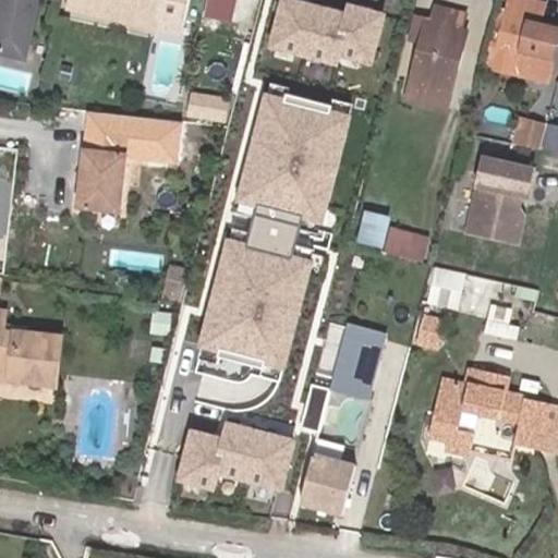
[(27,57),(39,0),(1,0),(0,5),(0,45),(4,51),(27,57)]
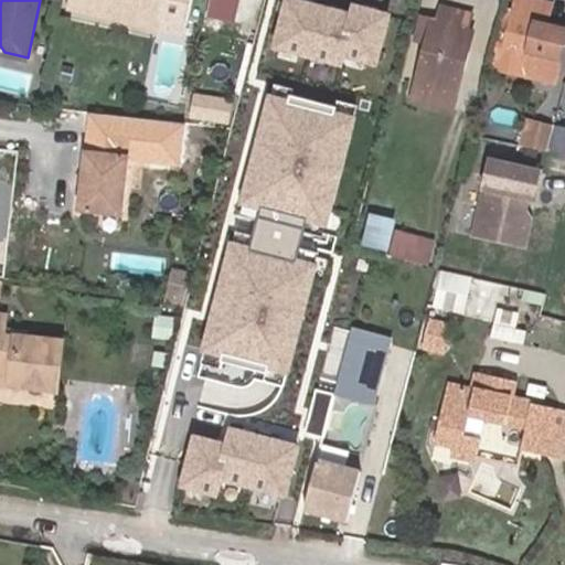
[(156,27),(161,0),(75,0),(73,11),(155,29),(156,27)]
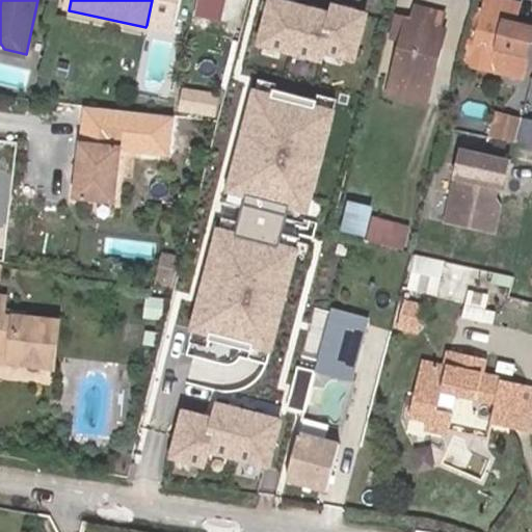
[(162,28),(167,0),(152,0),(147,25),(162,28)]
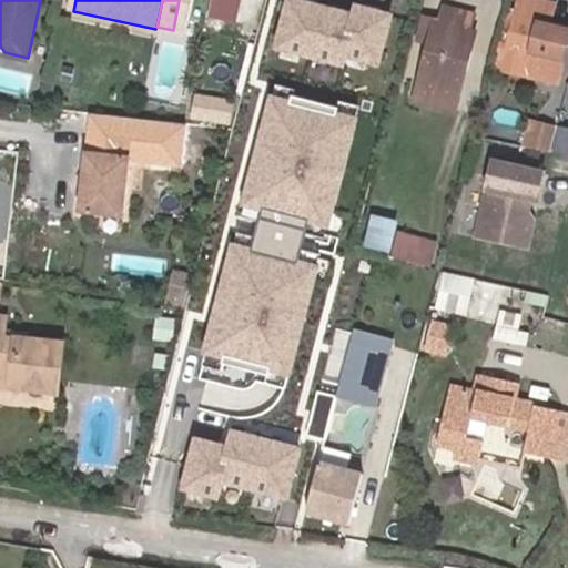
[(236,21),(241,0),(211,0),(209,16),(236,21)]
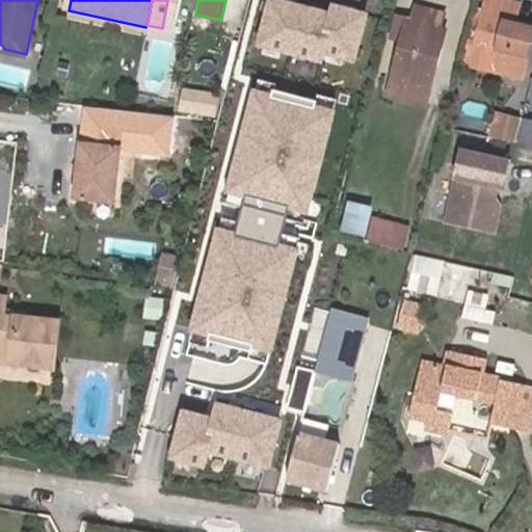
[(322,15),(270,0),(263,0),(250,48),(314,65),(317,53),(352,62),(366,14),(325,2),(322,15)]
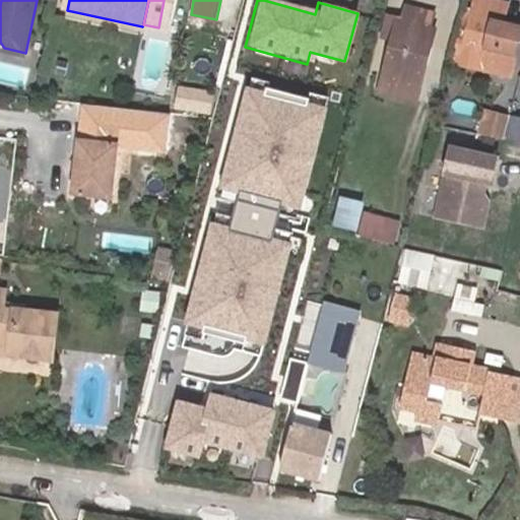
[(509,7),(480,0),(475,0),(464,48),(490,54),(484,72),(512,79),(519,47),(519,29),(504,26),(509,7)]
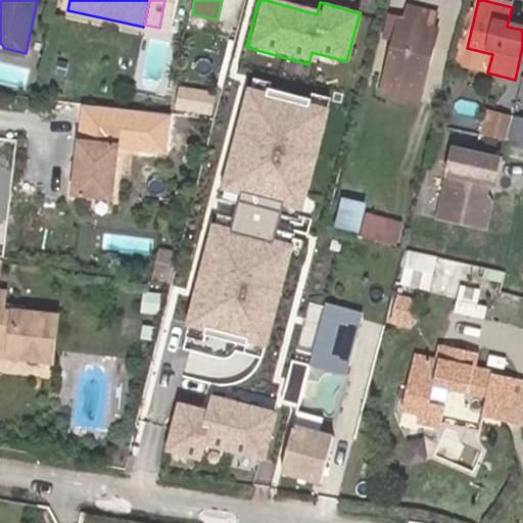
[(432,32),(435,14),(409,8),(405,22),(399,20),(385,76),(423,86),(436,34),(432,32)]
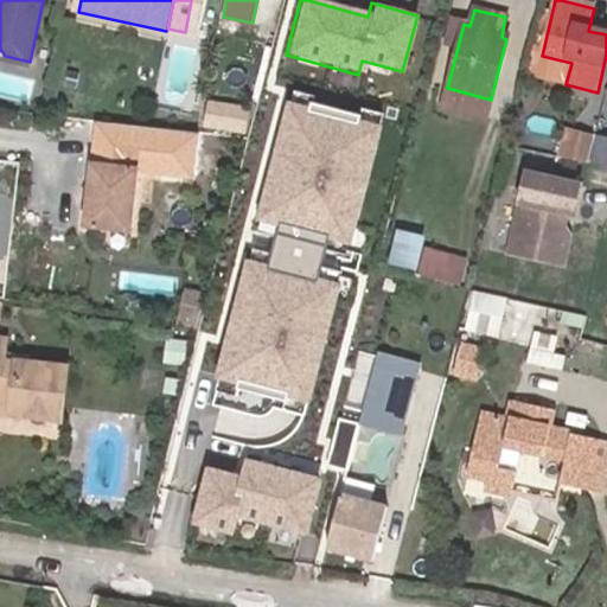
[(531,52),(525,75),(566,84),(572,63),(542,56),(531,52)]
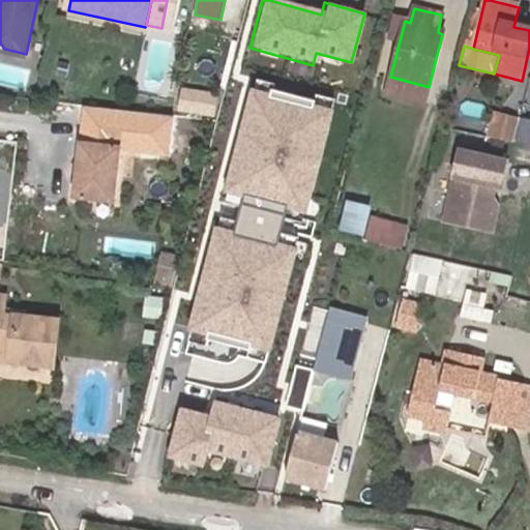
[(429,87),(390,77),(386,93),(423,104),(429,87)]
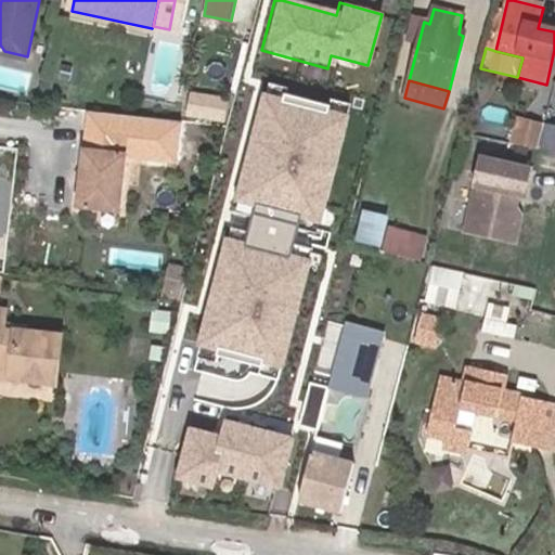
[(204,106),(204,95),(194,94),(193,105),(204,106)]
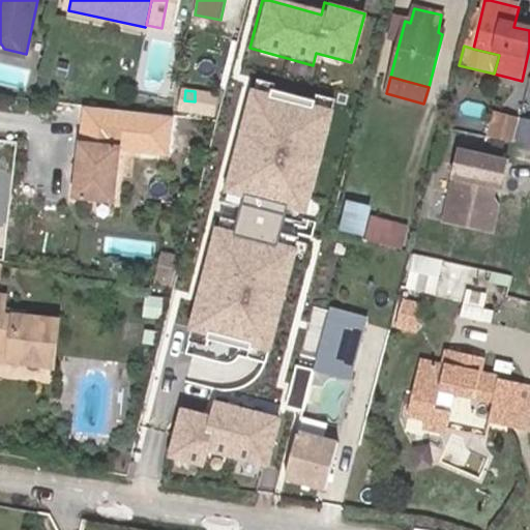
[(212,114),(214,93),(195,91),(195,101),(184,100),(183,111),(212,114)]
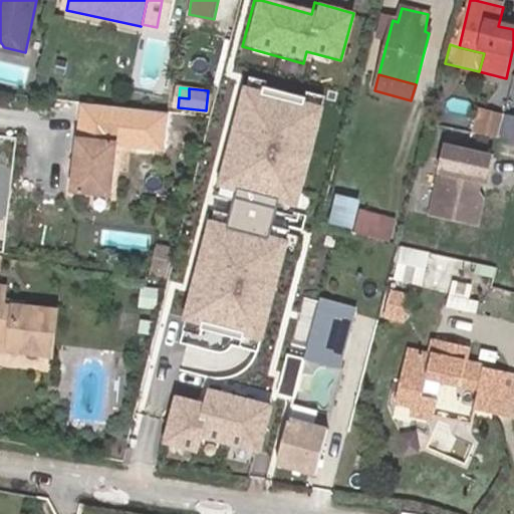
[(325,108),(244,88),(220,185),(301,205),(325,108)]
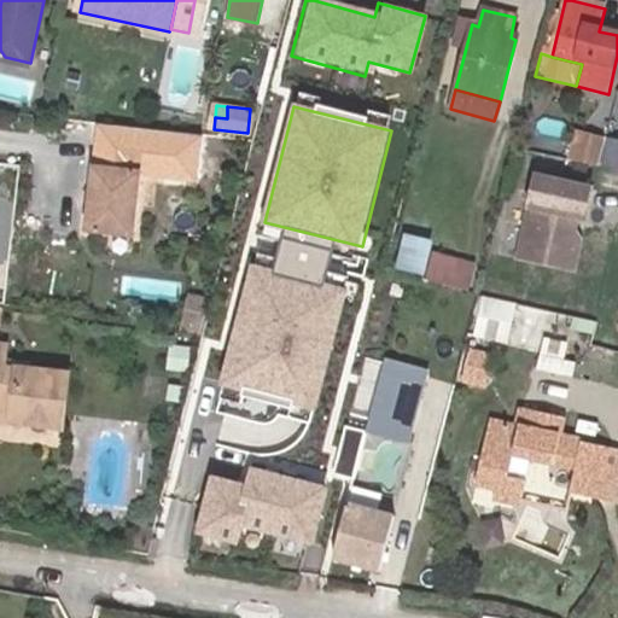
[(599,163),(605,140),(577,133),(571,157),(599,163)]
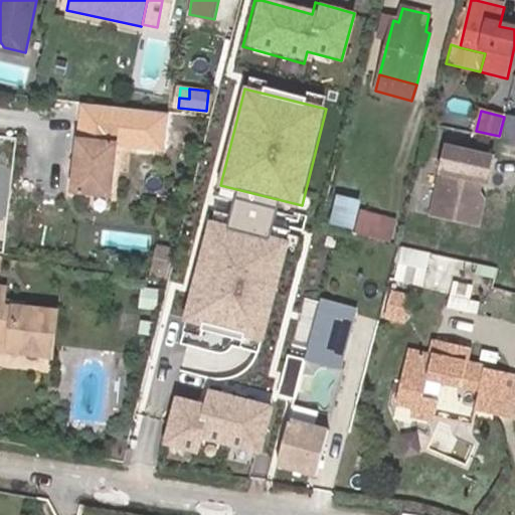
[(514,139),(514,116),(506,115),(501,137),(514,139)]
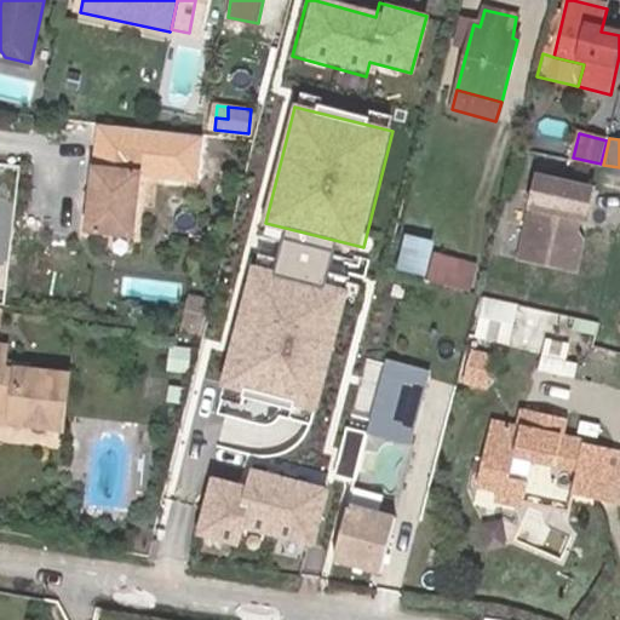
[(153,184),(156,160),(105,154),(103,173),(90,172),(81,235),(132,241),(139,182),(153,184)]
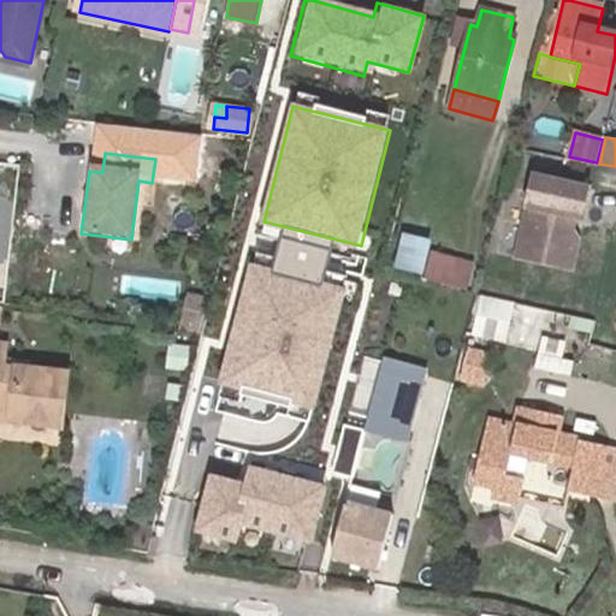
[(588,188),(535,176),(516,258),(569,270),(575,242),(566,240),(573,211),(582,213),(588,188)]
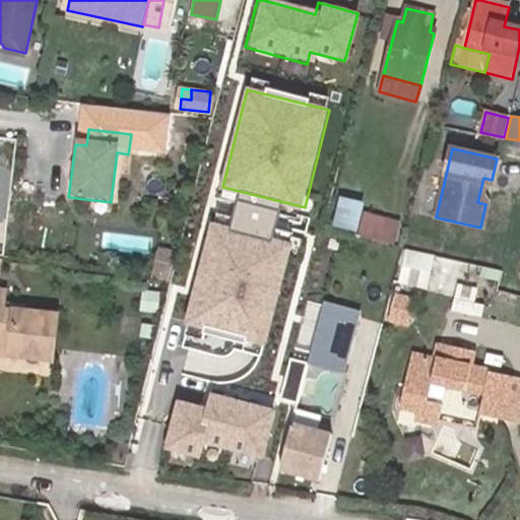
[(335,226),(359,233),(365,209),(366,203),(342,198),(335,226)]
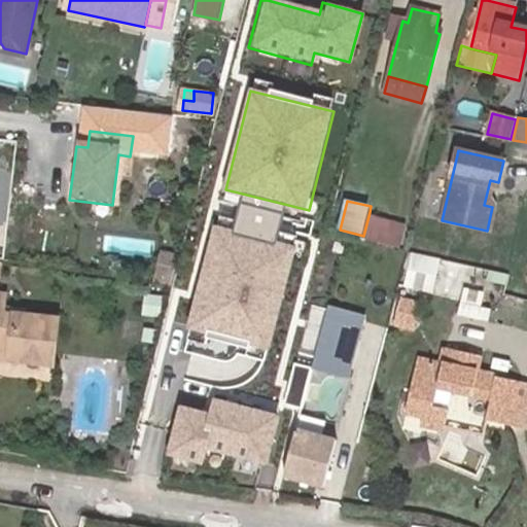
[(400,246),(405,221),(370,212),(363,236),(400,246)]
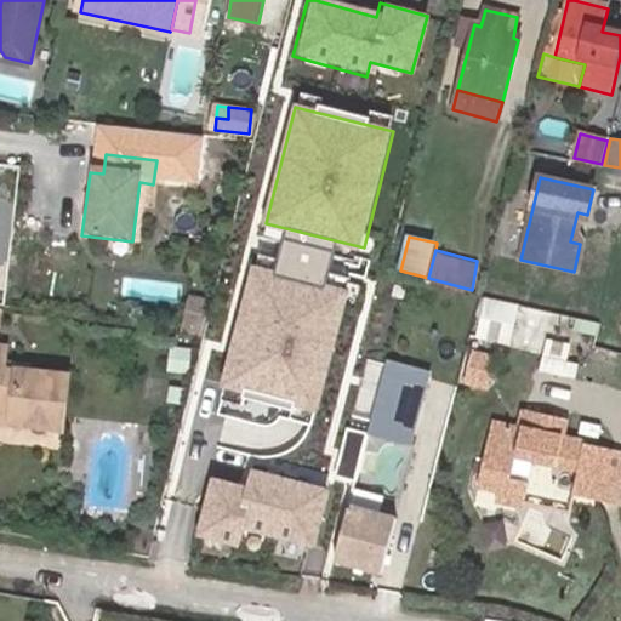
[(345,294),(246,271),(217,387),(315,411),(345,294)]
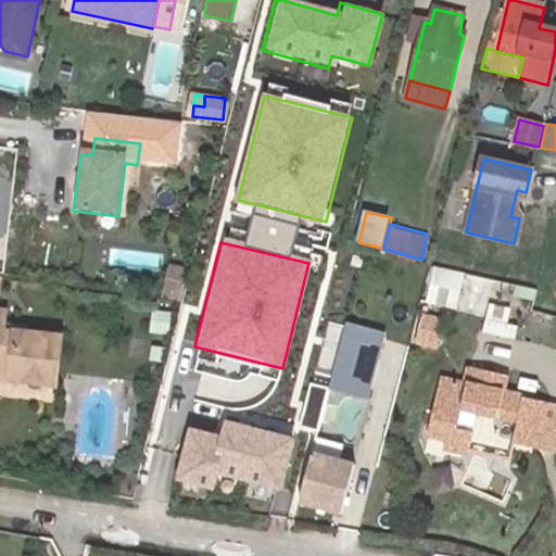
[(181,299),(189,267),(171,262),(163,294),(181,299)]
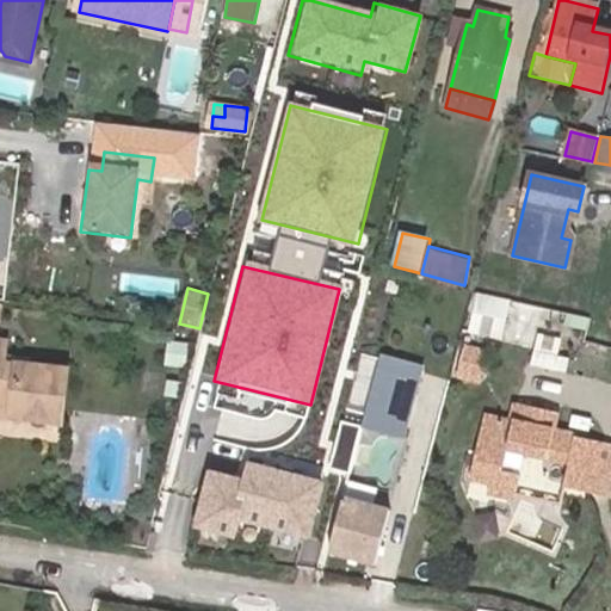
[(466,331),(503,340),(512,301),(475,291),(466,331)]
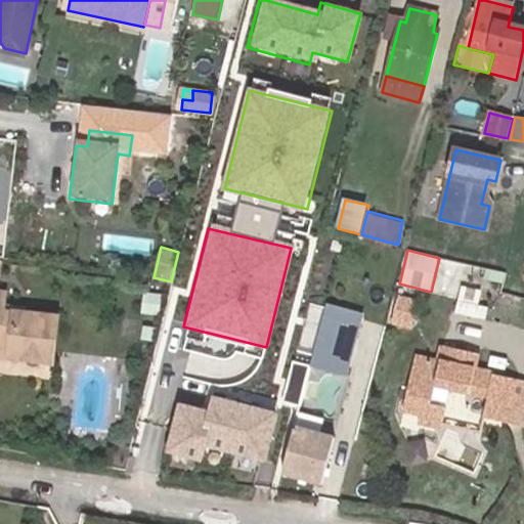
[(474,299),(497,305),(505,272),(482,267),(474,299)]
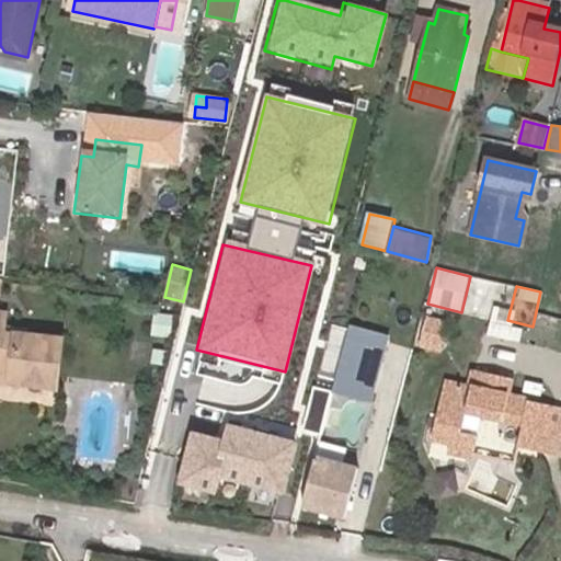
[(172,335),(174,313),(156,311),(153,333),(172,335)]
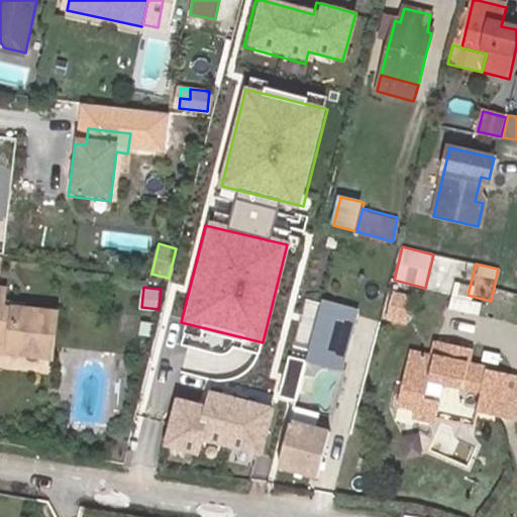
[(516,306),(516,294),(499,288),(495,299),(516,306)]
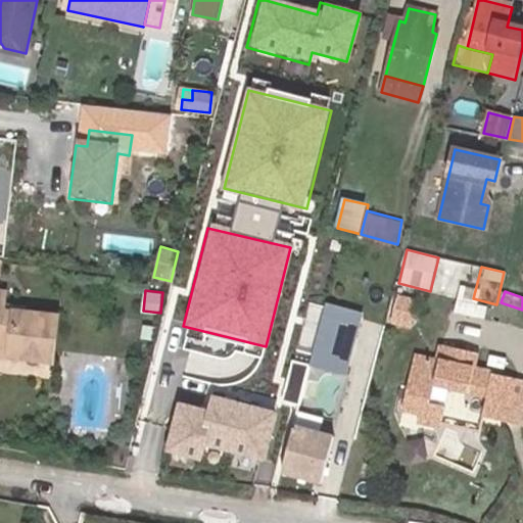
[(396,299),(391,324),(410,328),(416,303),(396,299)]
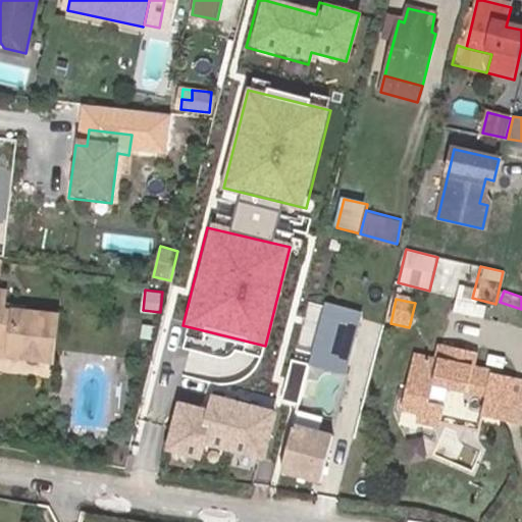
[(0,366),(48,369),(52,327),(0,322),(0,304),(0,303),(0,366)]
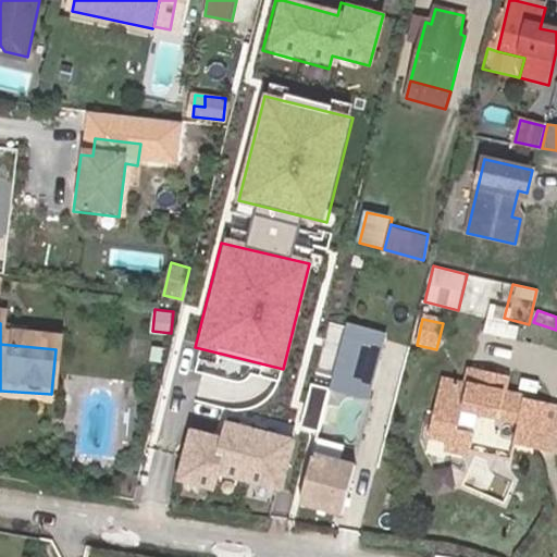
[(345,324),(330,388),(366,399),(383,337),(345,324)]
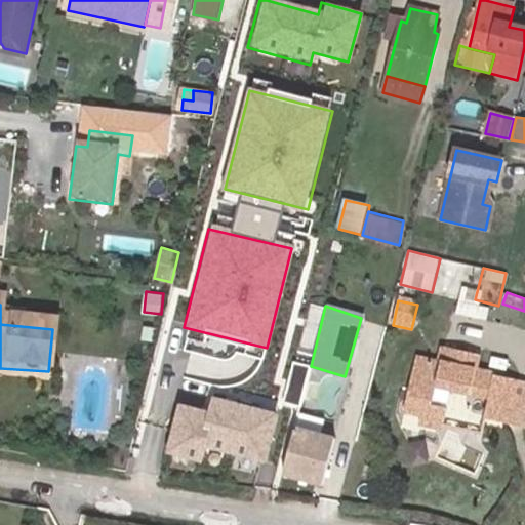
[(515,421),(524,380),(484,371),(487,356),(452,347),(448,363),(421,357),(408,412),(426,416),(423,423),(446,430),(450,412),(442,410),(447,388),(497,399),(493,416),(515,421)]
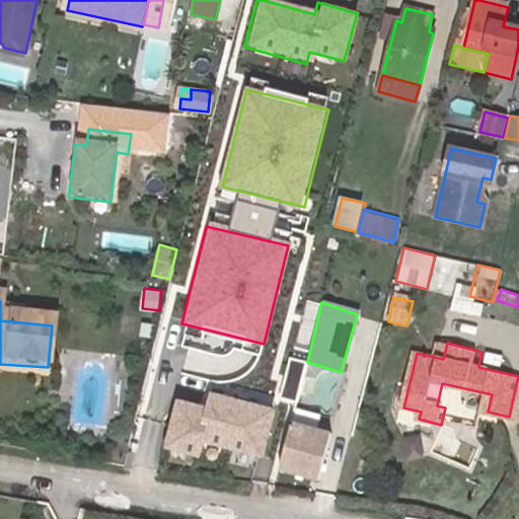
[(518,376),(509,417),(518,418),(518,376)]
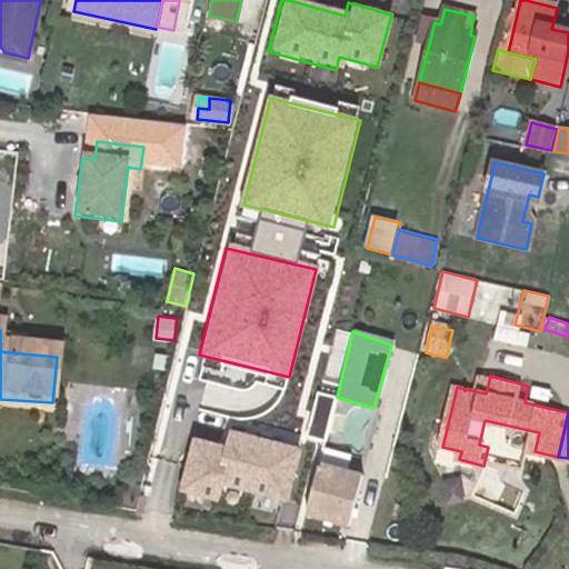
[(220,483),(281,501),(297,448),(228,429),(225,442),(187,432),(172,485),(216,497),(220,483)]
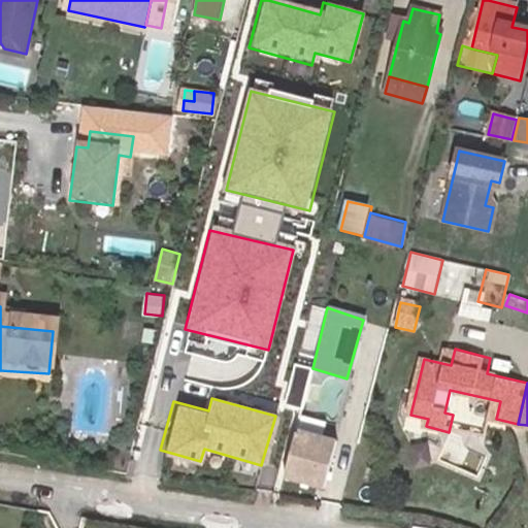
[(327,437),(330,423),(305,417),(301,431),(327,437)]
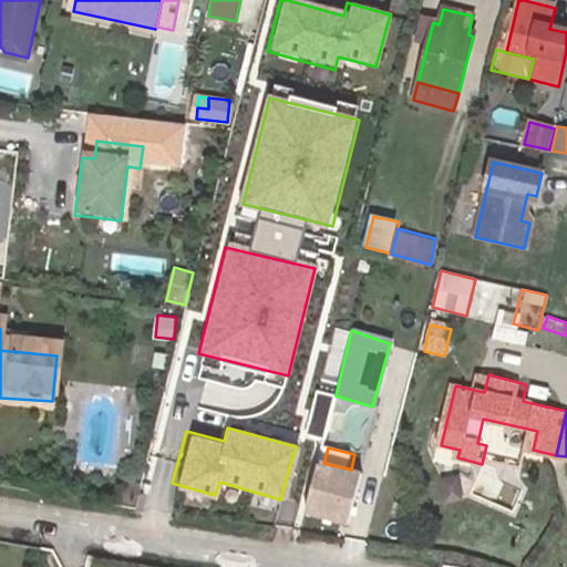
[(349,524),(361,473),(351,470),(323,463),(318,462),(306,513),(349,524)]
